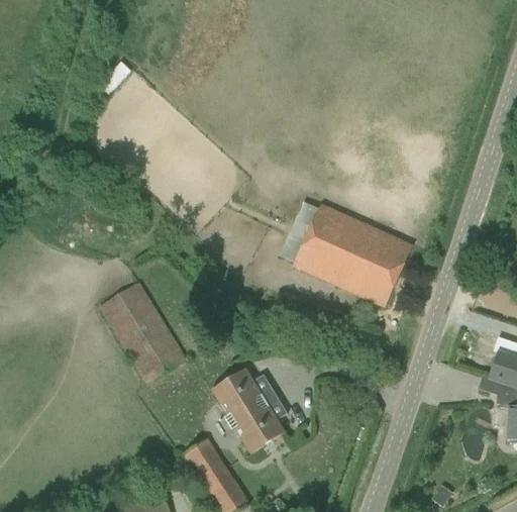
[(278,254),(293,261),(292,263),(366,297),(384,305),(411,243),(393,235),(320,202),(317,206),(302,200),(278,254)]
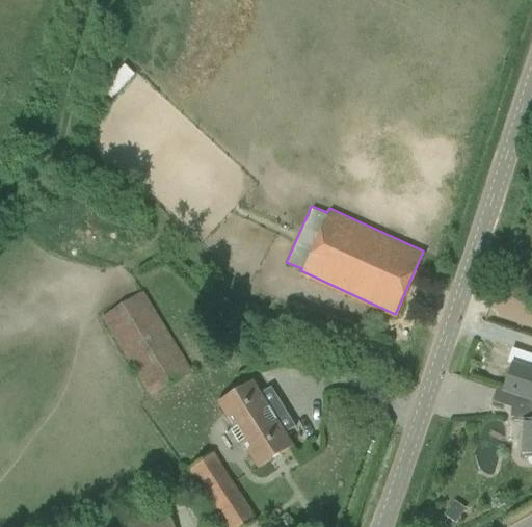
[(142,289),(102,315),(151,395),(192,369),(142,289)]
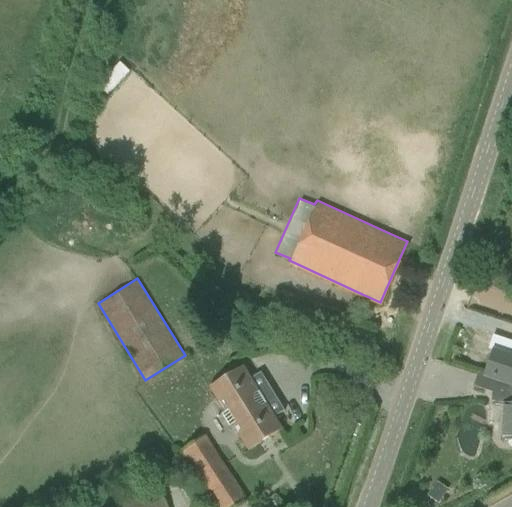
[(492,347),(484,371),(501,377),(511,380),(511,340),(509,340),(506,339),(502,350),(492,347)]
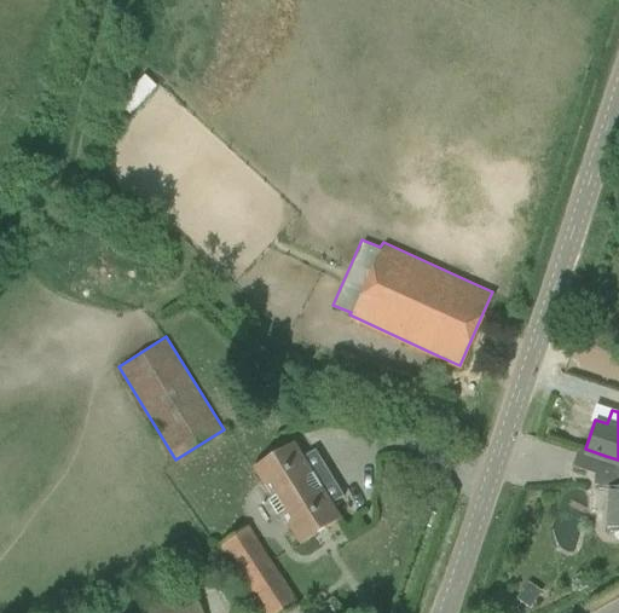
[(302,456),(293,439),(250,467),(270,495),(265,497),(277,514),(279,513),(299,542),(340,515),(331,501),(343,493),(314,447),(302,456)]
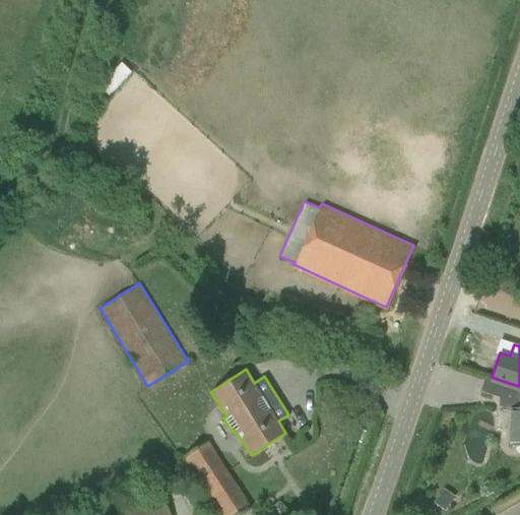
[(519,386),(509,383),(501,406),(512,406),(509,443),(516,444),(515,448),(518,451),(519,451),(519,386)]
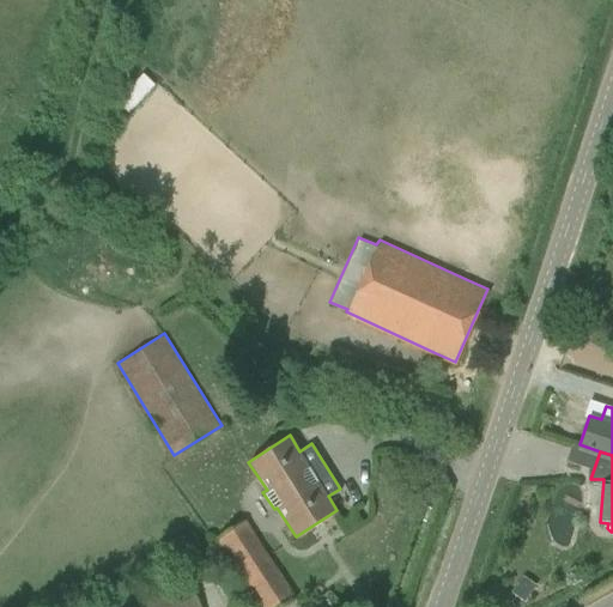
[(255,606),(274,606),(296,593),(247,521),(213,542),(255,606)]
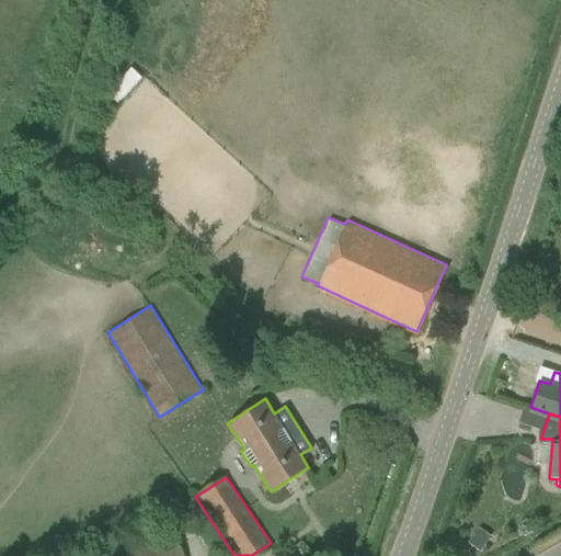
[(183,555),(169,521),(82,555),(183,555)]
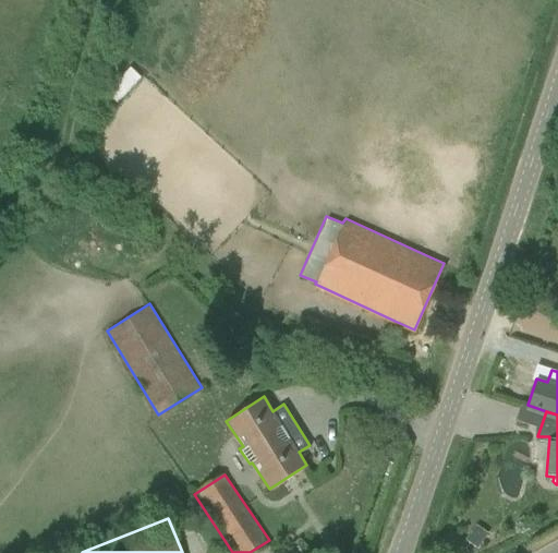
[(475,523),(465,536),(476,544),(486,531),(475,523)]
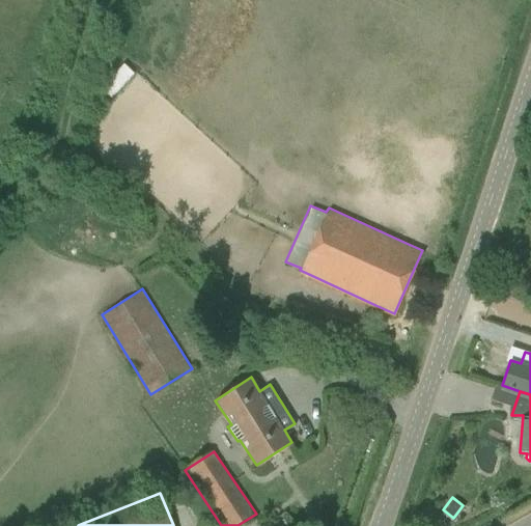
[(297,525),(298,525),(322,525),(313,513),(297,525)]
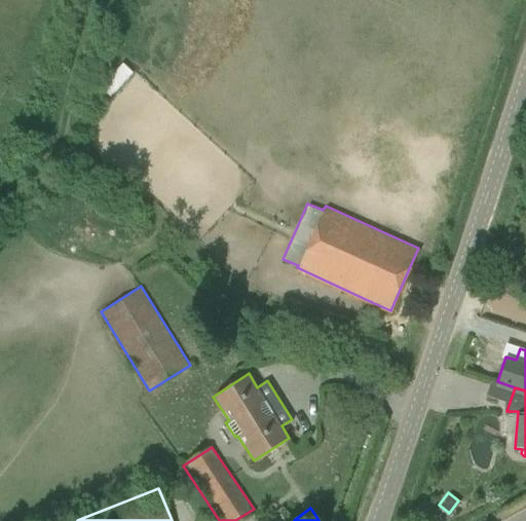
All buildings are outlined.
